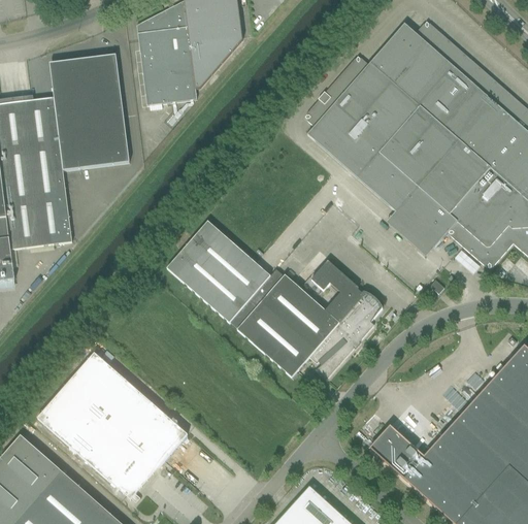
[(183,0),(136,24),(146,104),(197,98),(195,88),(200,87),(242,39),(237,0),(183,0)]
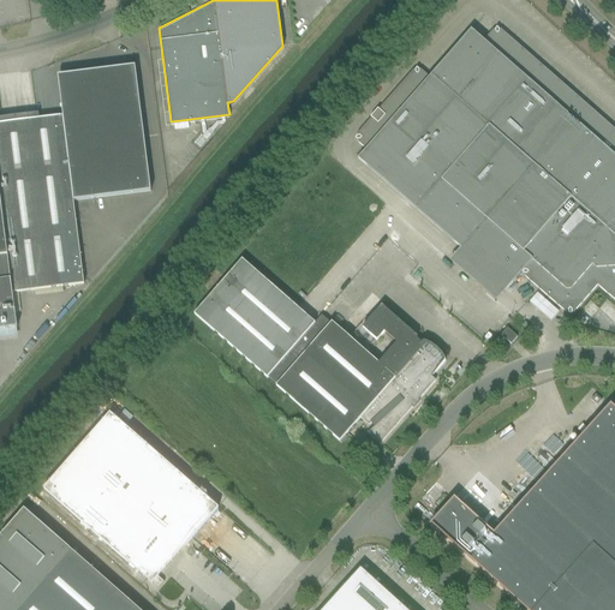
[(614,125),(500,25),(499,25),(496,24),(495,25),(493,25),(483,36),(471,25),(429,73),(421,65),(418,66),(416,64),(415,66),(412,66),(378,106),(377,105),(376,106),(380,108),(372,114),(370,112),(370,113),(370,114),(357,130),(357,132),(354,135),(357,136),(357,138),(365,145),(357,155),(461,245),(487,216),(531,256),(524,264),(524,271),(555,299),(566,309),(568,309),(569,310),(572,309),(573,308),(597,281),(614,295),(614,125)]
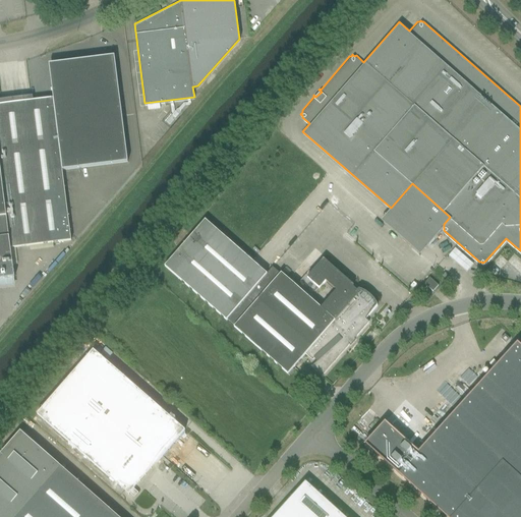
[(0,276),(14,274),(10,245),(71,237),(62,167),(127,159),(114,53),(61,59),(65,94),(0,101),(0,276)]
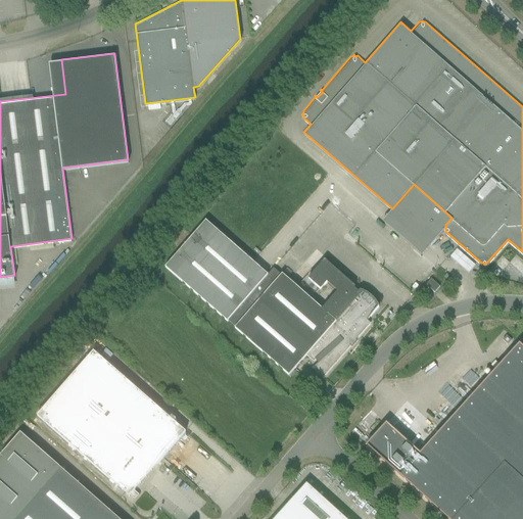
[(374,299),(373,297),(371,295),(369,293),(367,291),(364,290),(364,291),(361,289),(360,290),(352,284),(353,283),(324,256),(307,276),(320,286),(326,279),(336,288),(322,305),(282,271),(281,272),(273,265),(268,272),(205,218),(164,264),(234,325),(289,372),(306,351),(314,358),(316,357),(318,359),(312,365),(323,374),(350,342),(351,343),(357,337),(355,336),(370,320),(370,319),(369,321),(365,318),(377,303),(374,299)]
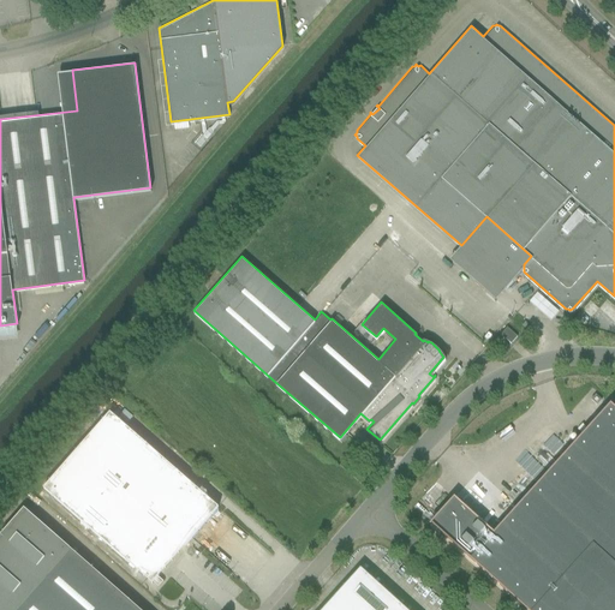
[(496,335),(506,344),(517,333),(506,324),(496,335)]
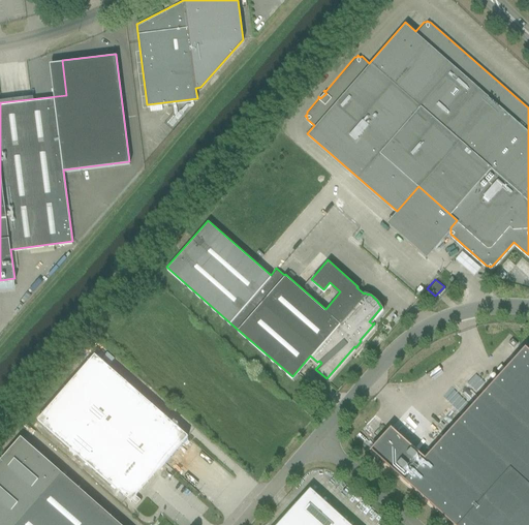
[(528,339),(528,328),(523,323),(518,331),(528,339)]
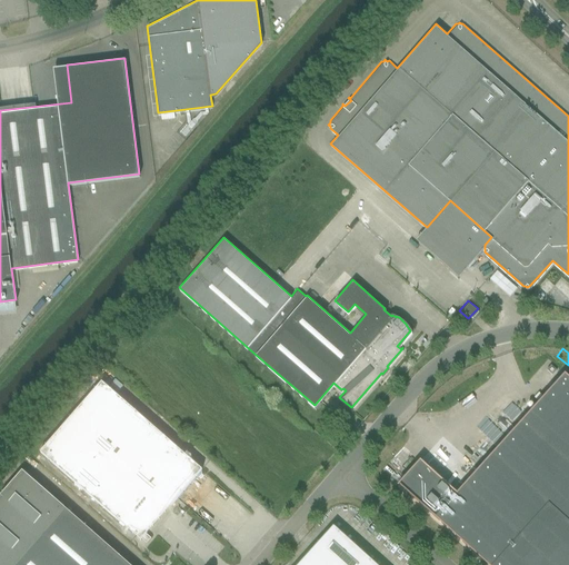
[(552,372),(556,367),(550,362),(547,366),(552,372)]
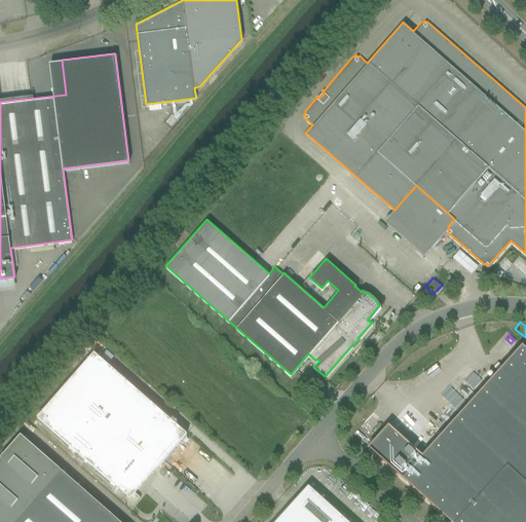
[(388,422),(368,445),(403,475),(454,521),(525,521),(525,346),(522,343),(422,453),(388,422)]
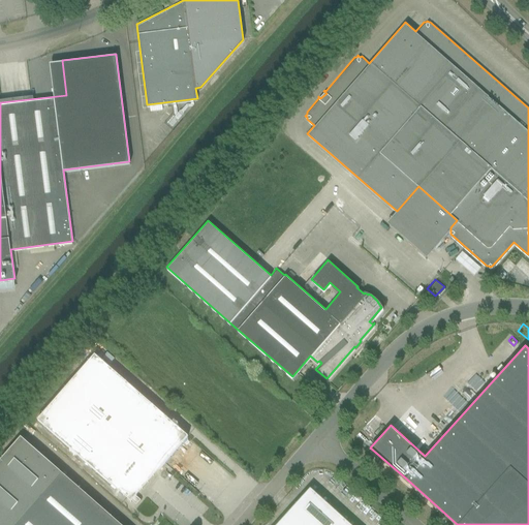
[(187,434),(180,427),(94,352),(37,418),(111,482),(112,481),(136,502),(141,497),(133,491),(156,465),(159,467),(187,434)]
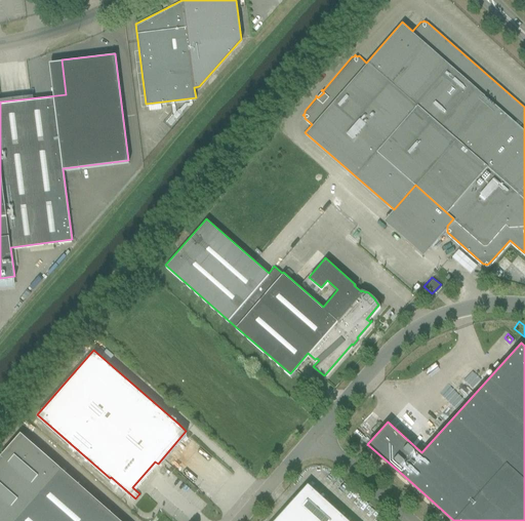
[(411,362),(419,370),(431,358),(422,350),(411,362)]
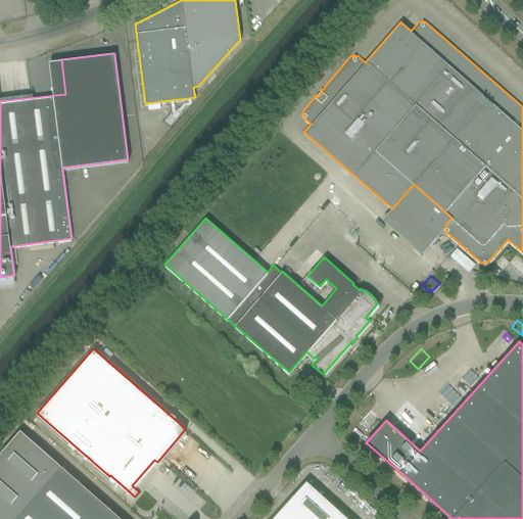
[(13,437),(0,452),(0,518),(122,518),(58,463),(20,429),(13,437)]
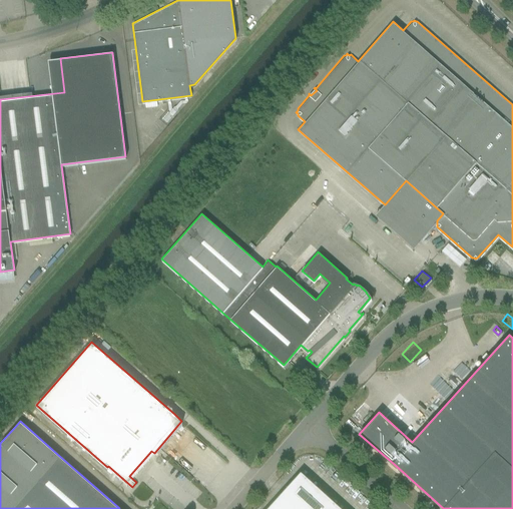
[(342,508),(301,471),(266,508),(342,508)]
